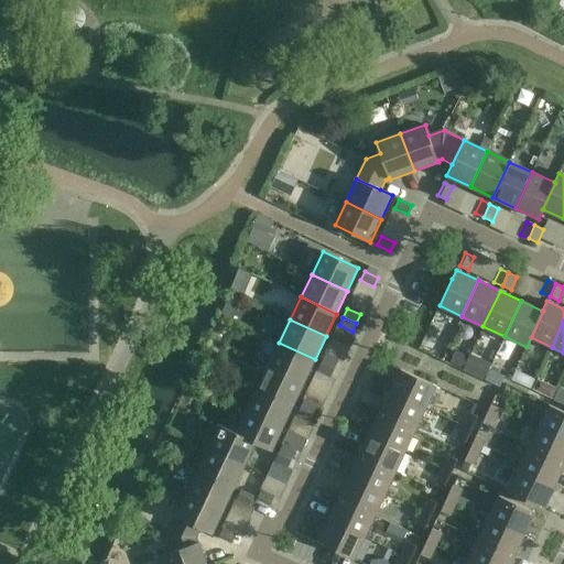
[(304,382),(315,359),(279,343),(269,365),(304,382)]
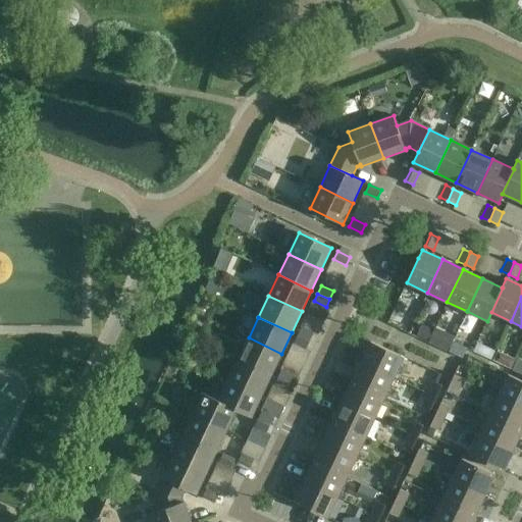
[(298,335),(310,341),(313,333),(302,327),(298,335)]
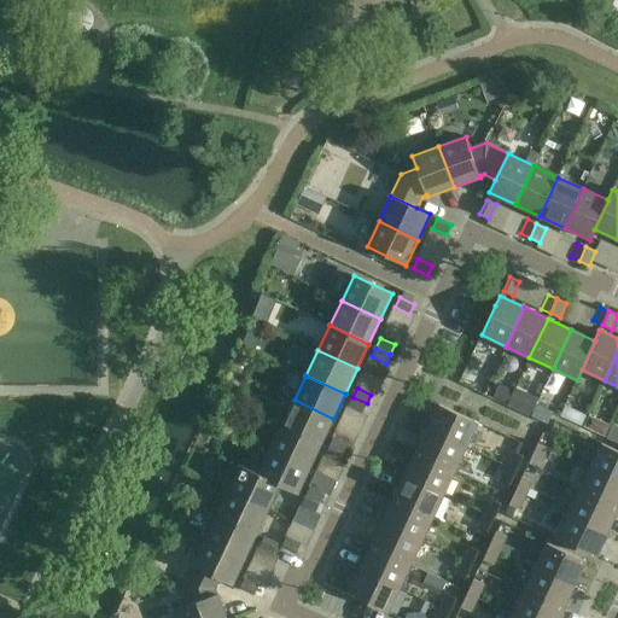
[(367,403),(353,397),(348,407),(362,413),(367,403)]
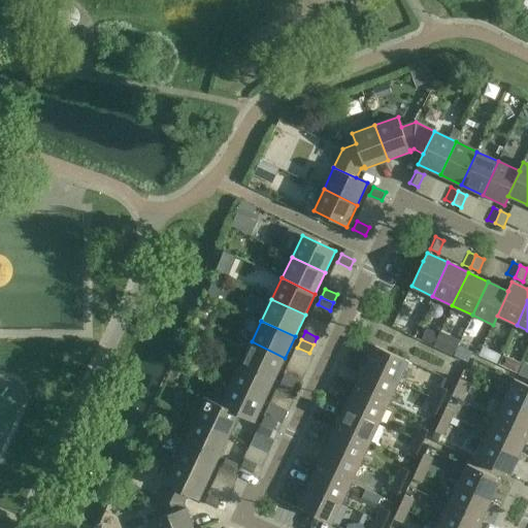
[(252,341),(241,363),(274,378),(285,358),(252,341)]
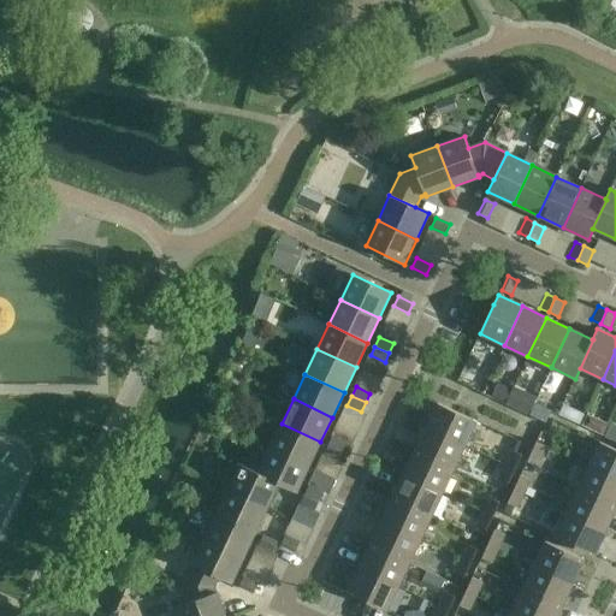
[(426,427),(465,446),(477,421),(437,403),(426,427)]
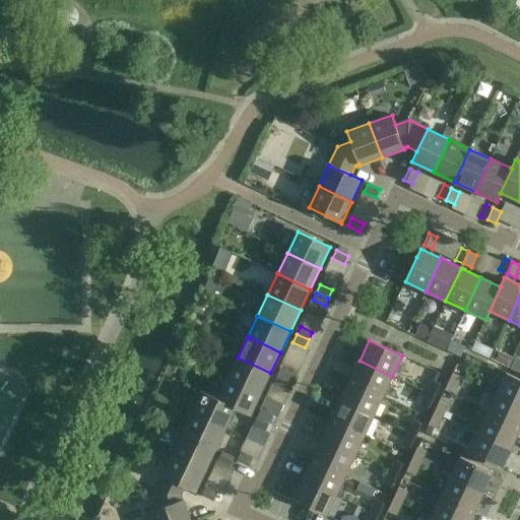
[(261,394),(270,373),(238,358),(228,379),(261,394)]
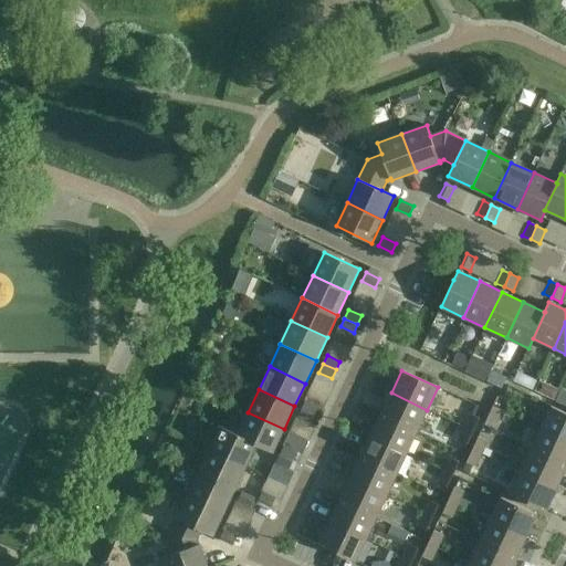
[(391,392),(381,415),(417,431),(427,410),(391,392)]
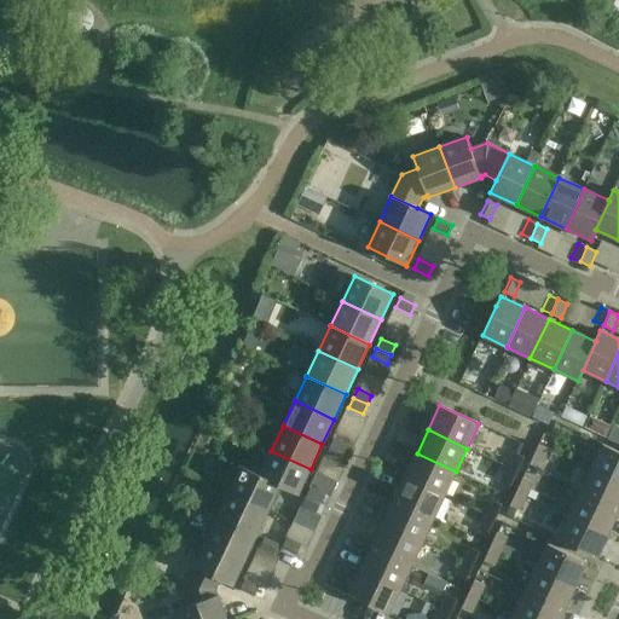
[(330,447),(343,455),(348,445),(334,438),(330,447)]
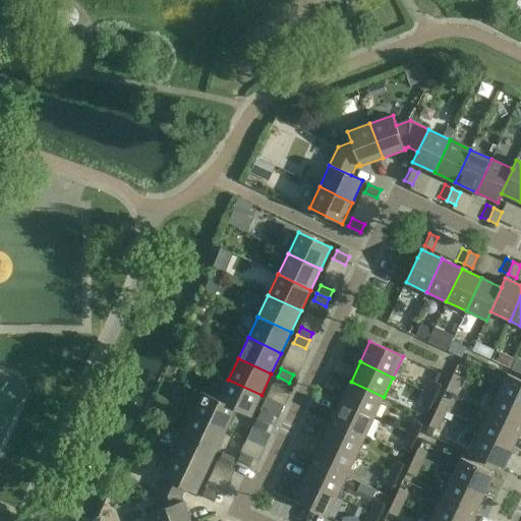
[(498,395),(520,405),(520,380),(508,373),(498,395)]
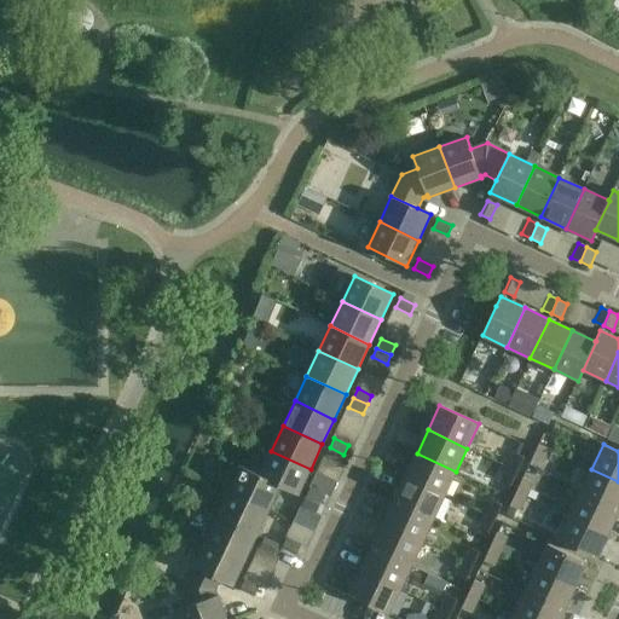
[(539,445),(532,460),(542,464),(549,450),(539,445)]
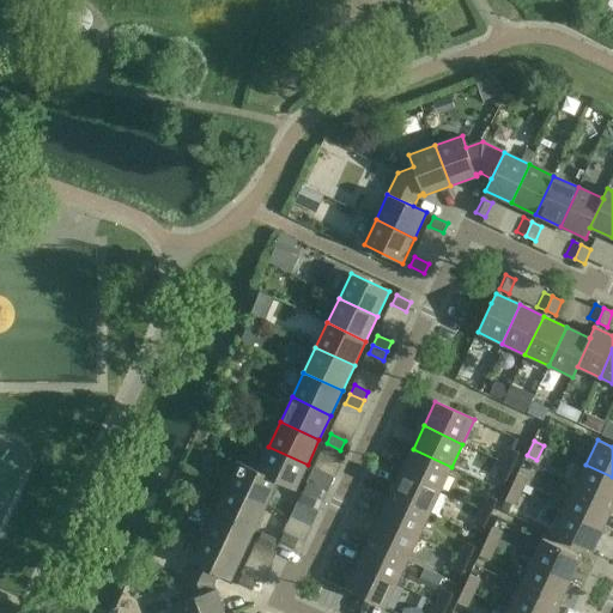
[(340,450),(327,443),(322,453),(337,460),(340,450)]
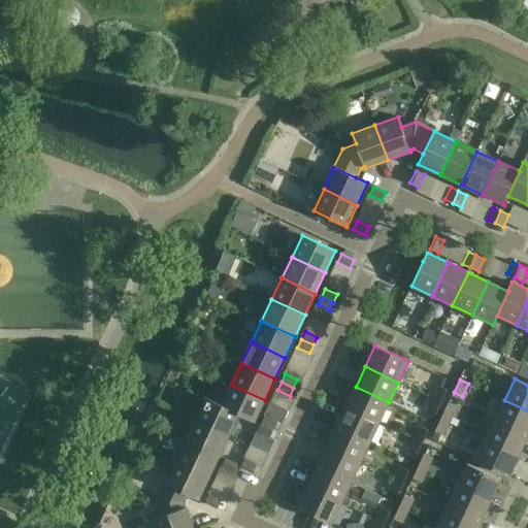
[(231,385),(222,405),(221,405),(239,414),(239,415),(255,422),(265,400),(231,385)]
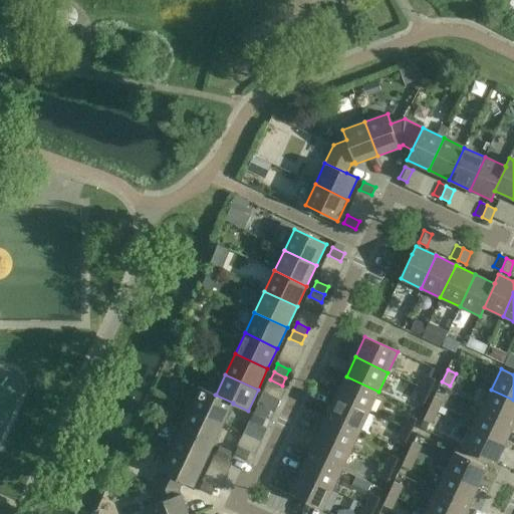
[(346,376),(337,396),(369,412),(378,392),(346,376)]
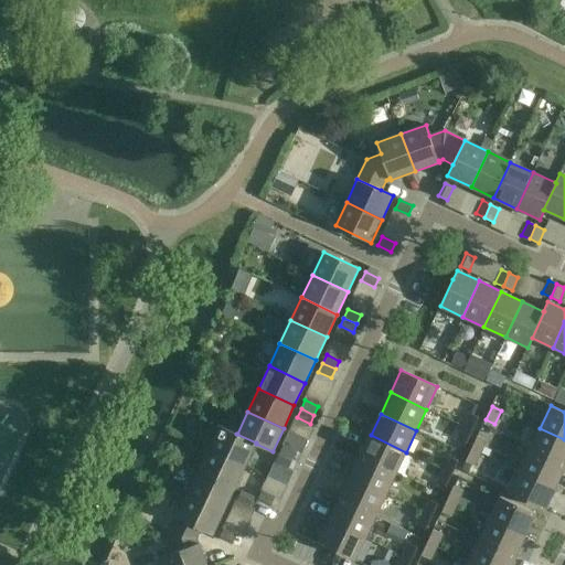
[(468,414),(462,426),(473,430),(479,419),(468,414)]
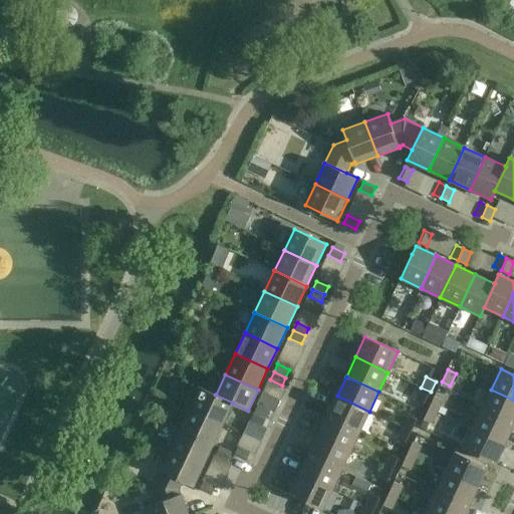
[(223,424),(233,404),(233,403),(215,395),(216,395),(201,387),(191,409),(223,424)]
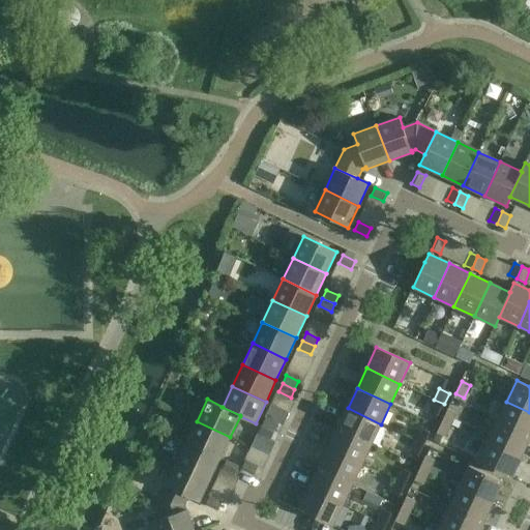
[(428,413),(437,418),(444,404),(434,400),(428,413)]
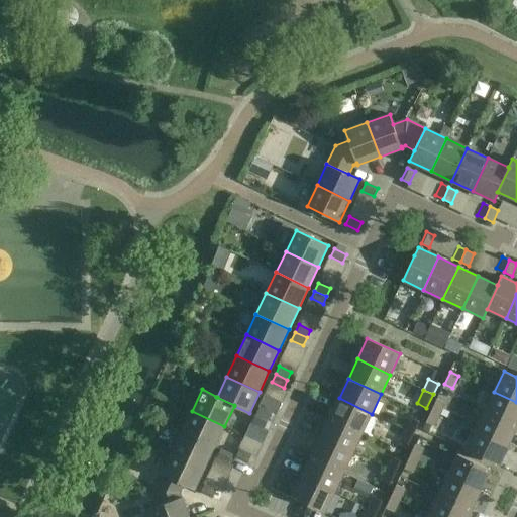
[(516,426),(516,402),(494,392),(485,411),(516,426)]
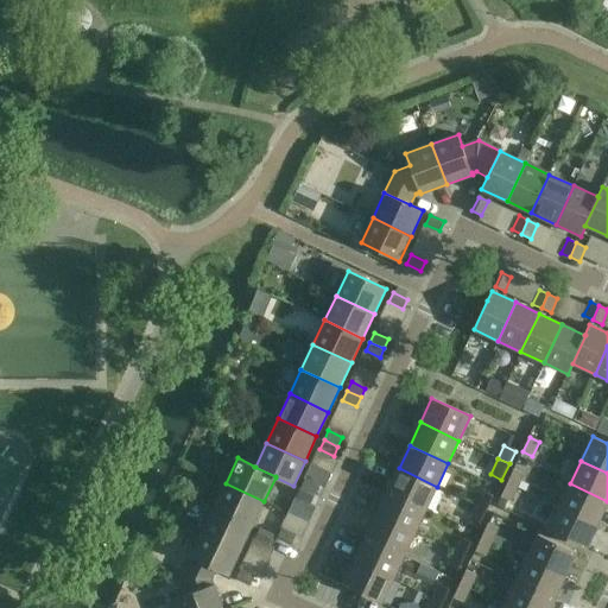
[(399,468),(387,492),(426,510),(437,487),(399,468)]
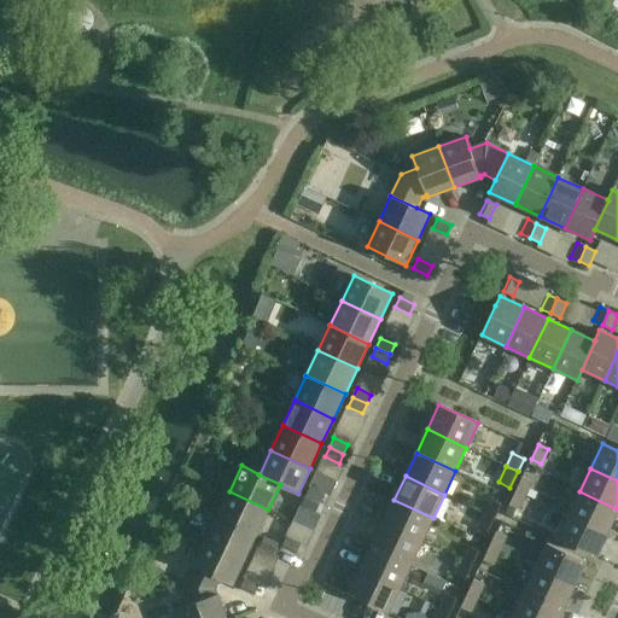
[(514,491),(526,496),(532,483),(522,478),(514,491)]
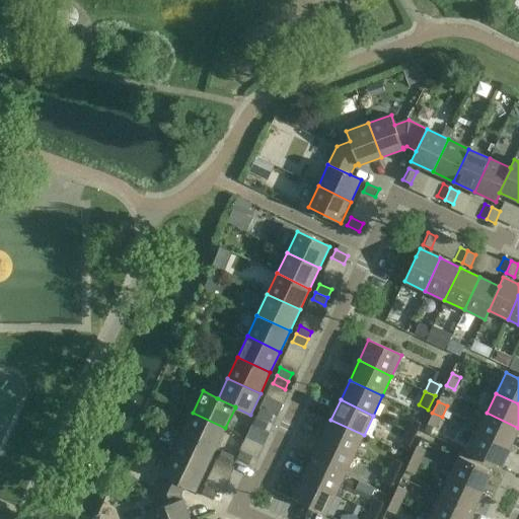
[(256,418),(269,423),(273,415),(261,410),(256,418)]
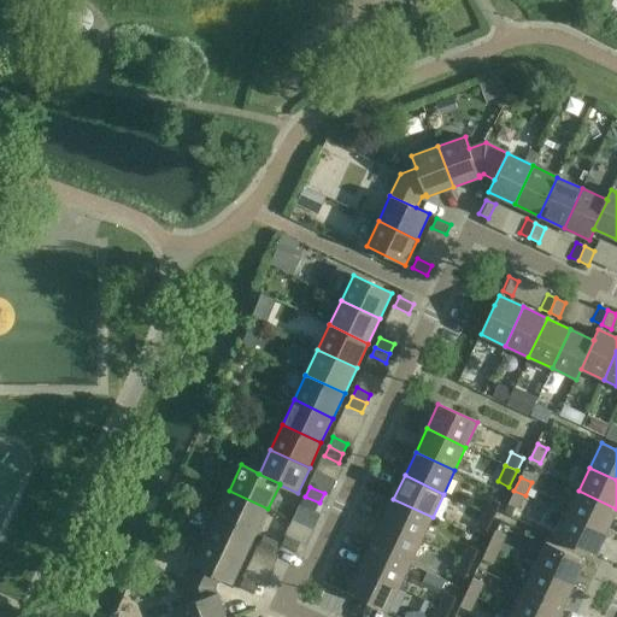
[(256,534),(268,509),(229,491),(217,515),(256,534)]
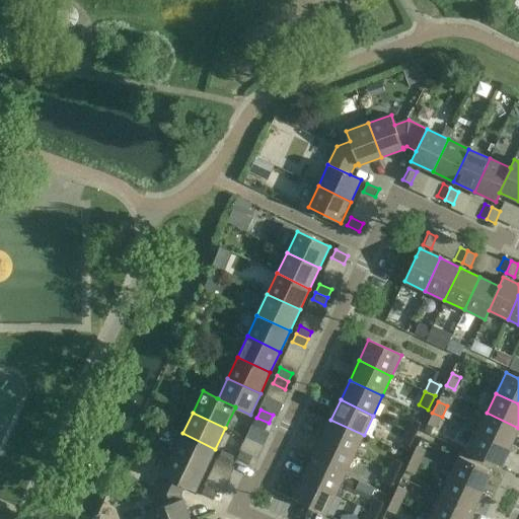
[(442,417),(432,413),(427,424),(437,429),(442,417)]
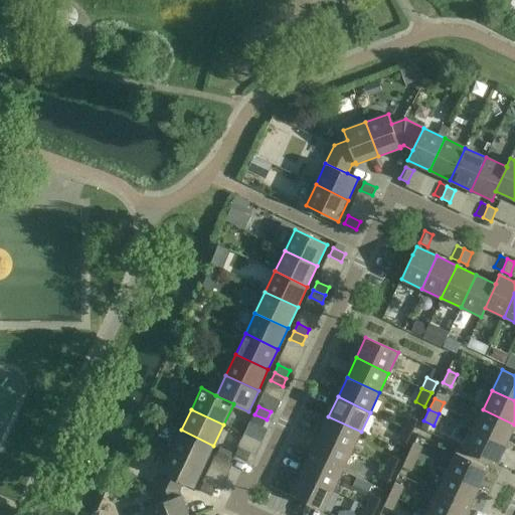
[(514,425),(514,424),(483,409),(474,427),(507,444),(514,425)]
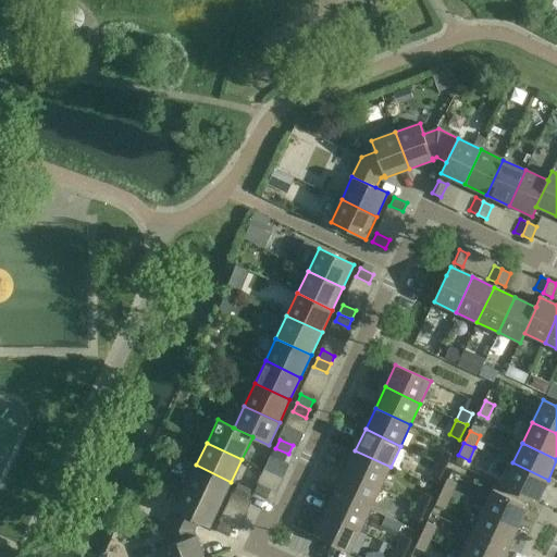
[(288,454),(275,448),(272,456),(284,462),(288,454)]
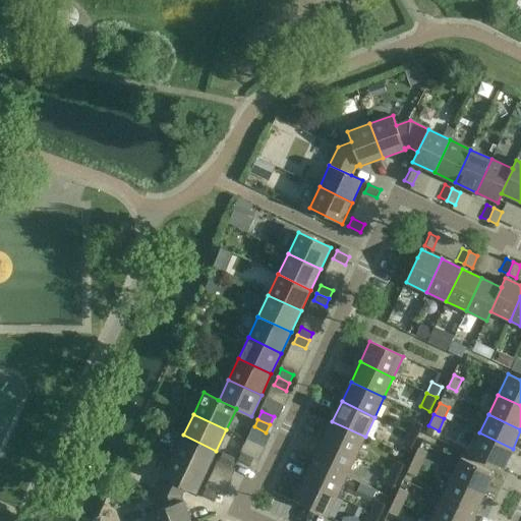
[(356,457),(365,437),(332,421),(323,441),(356,457)]
